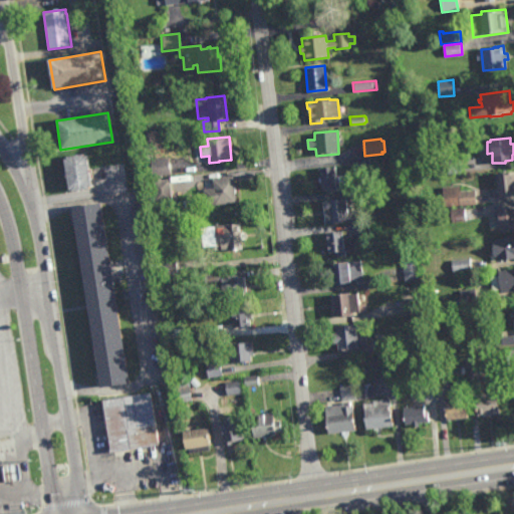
[(89,188),(87,188),(87,190),(70,193),(70,191),(66,191),(62,160),(64,159),(64,158),(82,155),(82,158),(84,157),(89,188)]
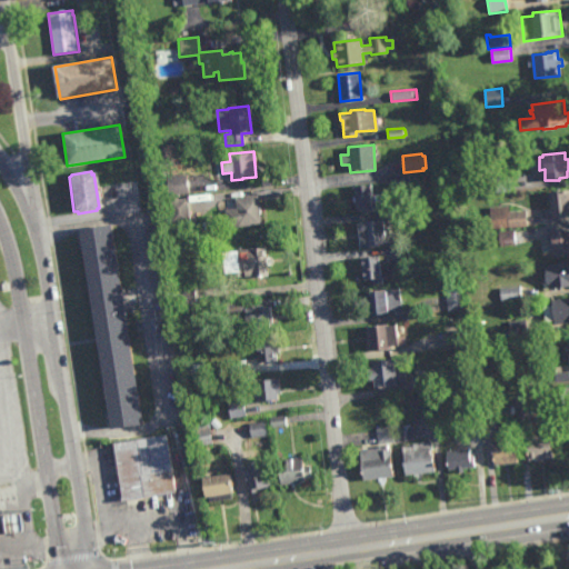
[(391,188),(390,175),(408,173),(409,187),(391,188)]
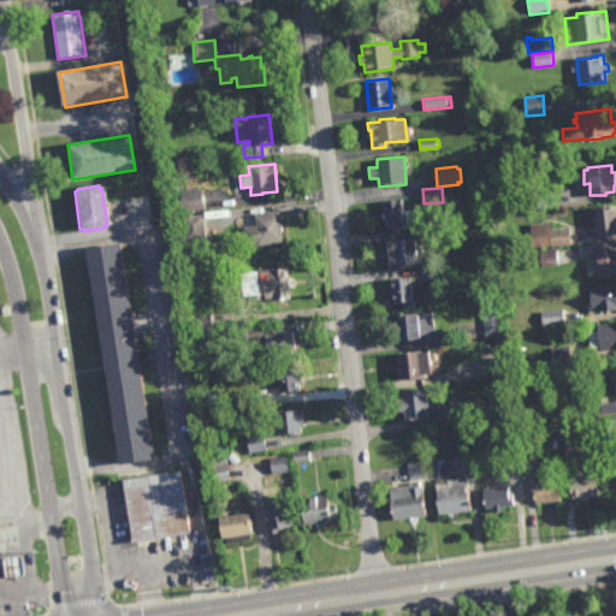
[(181,211),(178,191),(202,189),(205,208),(181,211)]
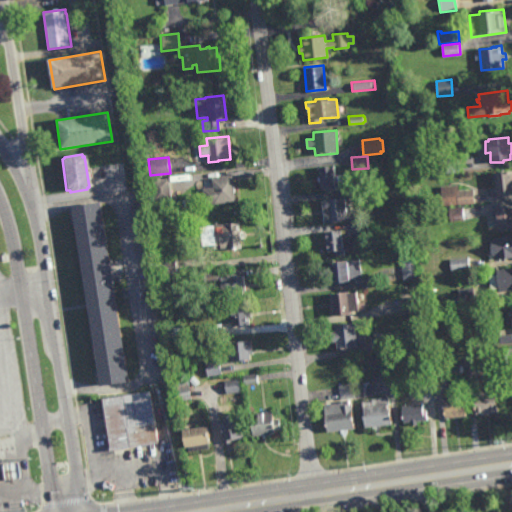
[(445,174),(444,160),(458,158),(459,172),(445,174)]
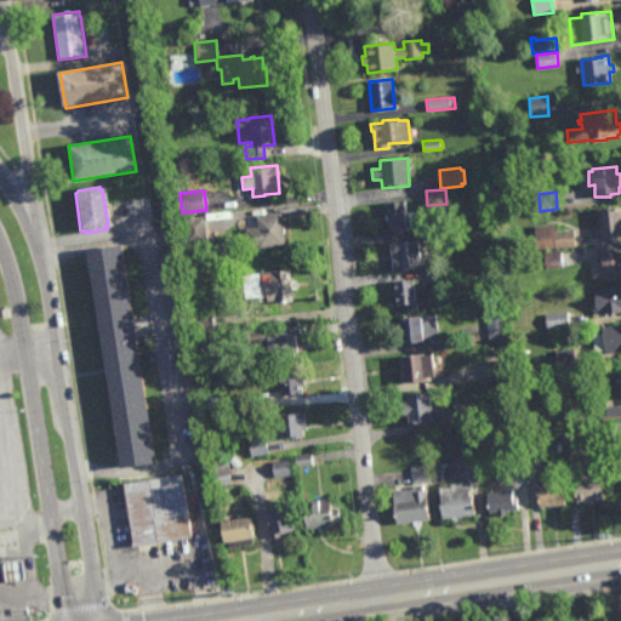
[(405,212),(419,211),(420,229),(396,232),(396,231),(388,231),(387,220),(385,220),(385,215),(387,215),(386,203),(404,201),(405,212)]
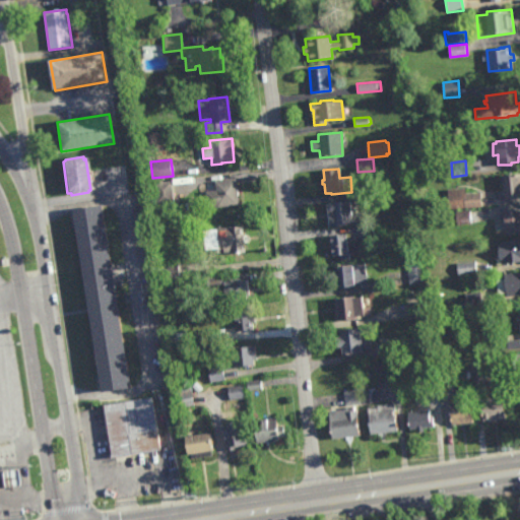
[(519,198),(499,200),(498,192),(502,192),(500,176),(519,174),(519,198)]
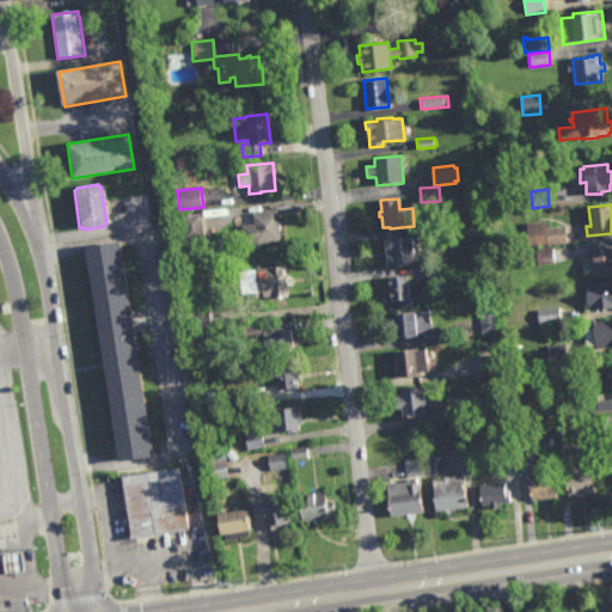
[(255,244),(243,245),(242,226),(252,225),(251,213),(277,209),(280,242),(255,244)]
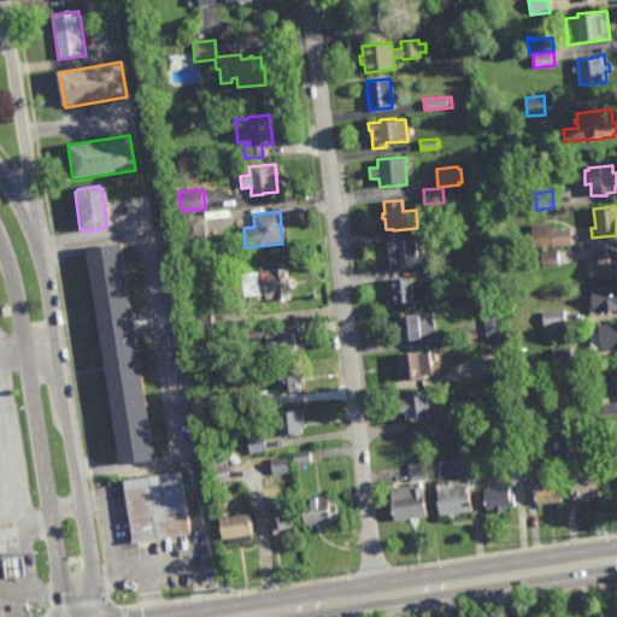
[(183,242),(181,217),(203,215),(205,240),(183,242)]
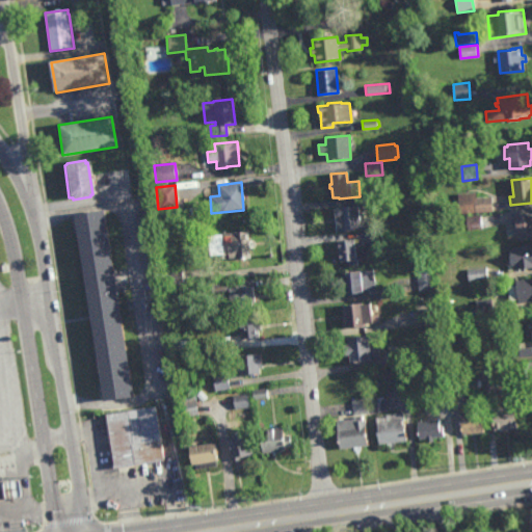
[(474,197),(491,196),(491,212),(457,214),(456,193),(474,192),(474,197)]
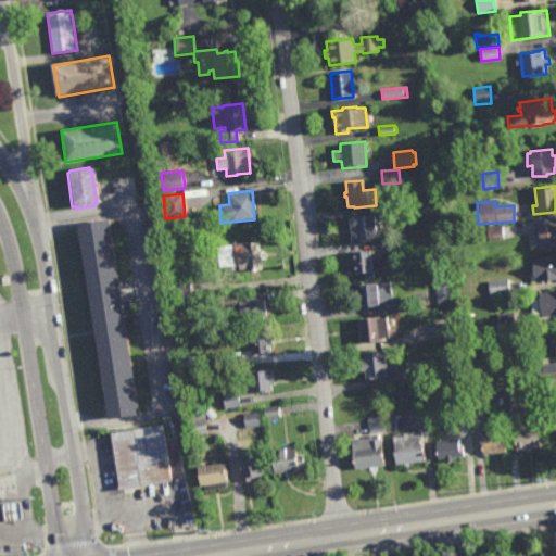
[(393,218),(393,206),(408,205),(408,217),(393,218)]
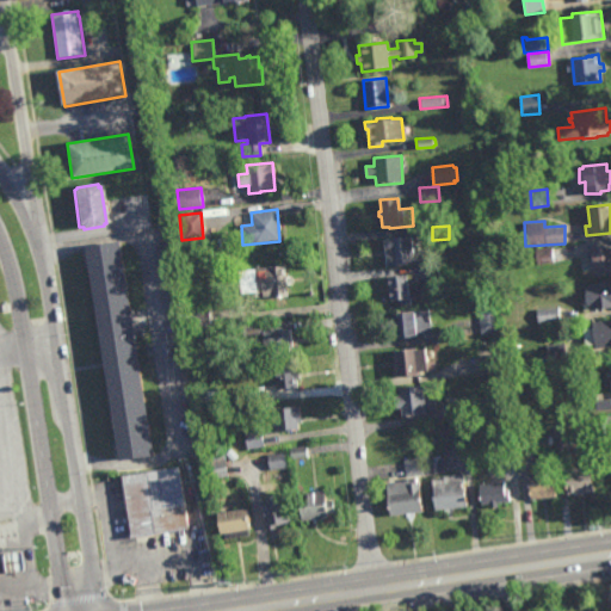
[(413,253),(418,252),(419,263),(386,266),(383,238),(412,235),(413,253)]
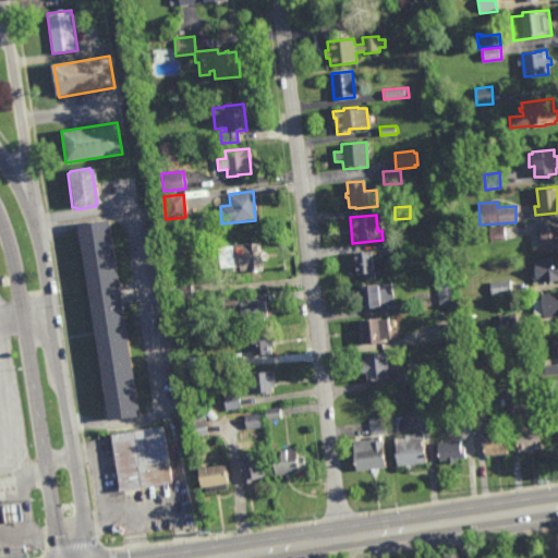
[(107,424),(97,359),(101,359),(80,226),(111,220),(118,264),(114,265),(138,420),(107,424)]
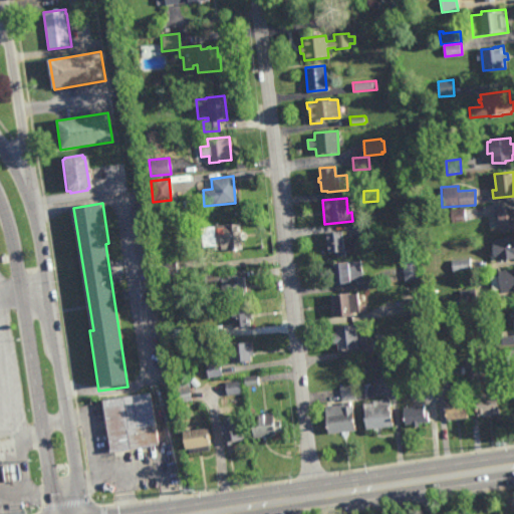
[(450,223),(449,209),(464,208),(465,221),(450,223)]
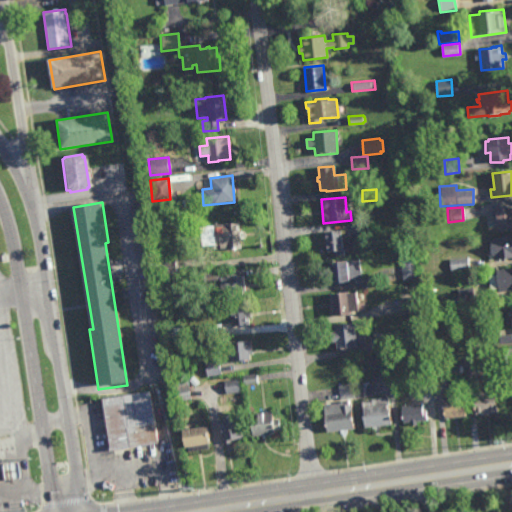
[(511,229),(496,232),(495,219),(491,220),(490,209),(511,207),(511,229)]
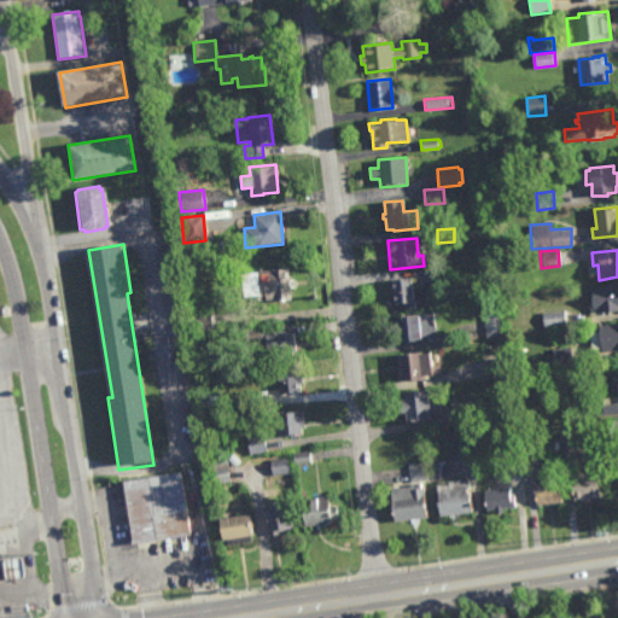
[(290,299),(275,302),(275,303),(268,304),(268,302),(264,302),(264,297),(260,297),(261,301),(255,301),(254,297),(243,298),(240,275),(256,273),(256,272),(287,268),(290,299)]
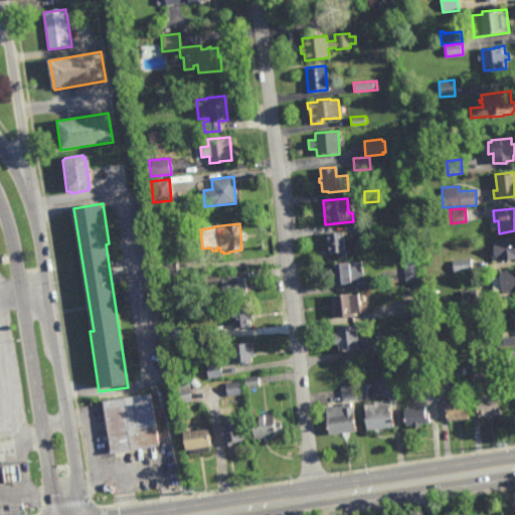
[(361,237),(362,249),(346,251),(346,258),(338,259),(337,254),(329,255),(327,232),(343,231),(344,239),(361,237)]
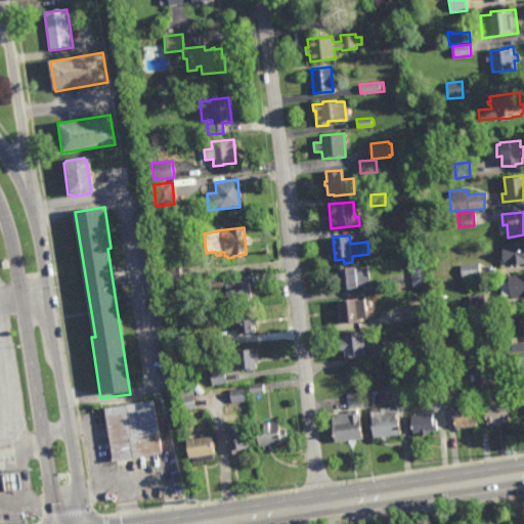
[(523,265),(504,267),(503,260),(500,260),(499,257),(503,256),(501,244),(523,241),(523,265)]
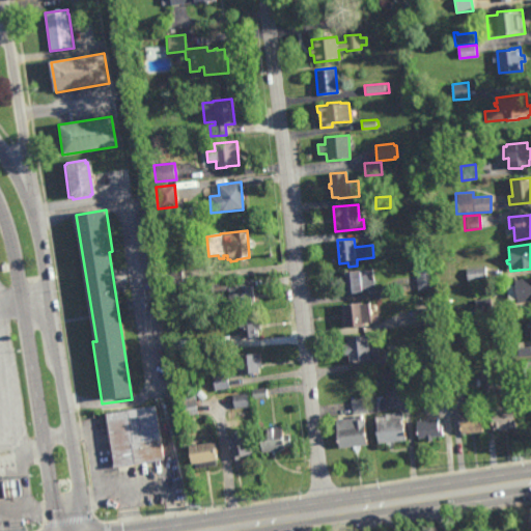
[(417,291),(414,267),(430,264),(434,289),(417,291)]
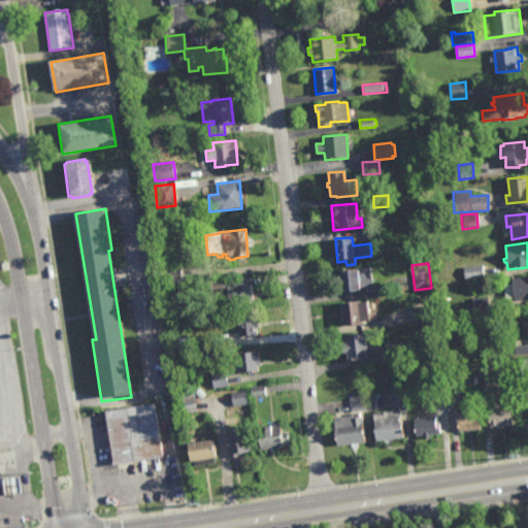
[(161,286),(159,267),(182,265),(184,283),(161,286)]
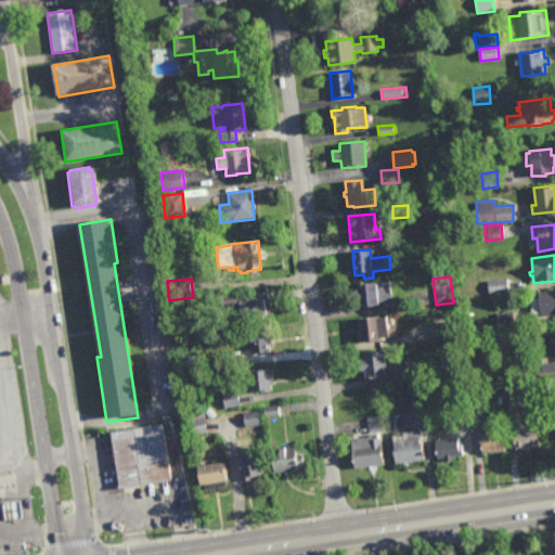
[(488,294),(487,281),(507,279),(510,292),(488,294)]
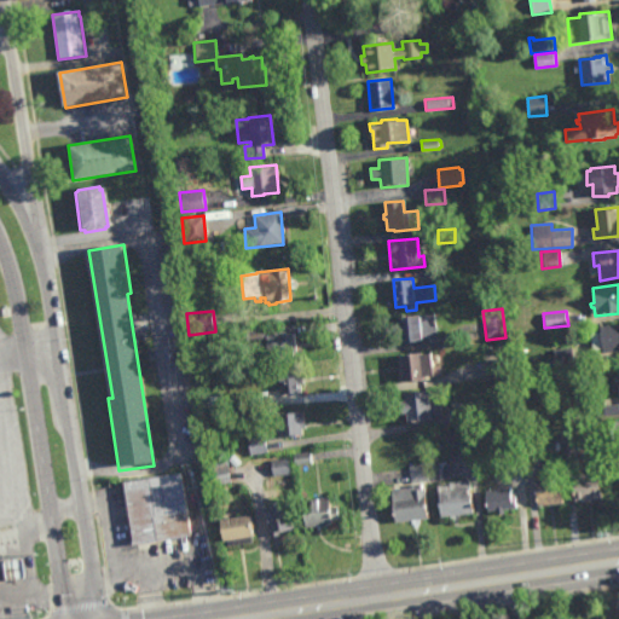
[(433,314),(434,334),(428,334),(429,340),(398,343),(397,337),(392,339),(391,327),(395,327),(394,318),(433,314)]
